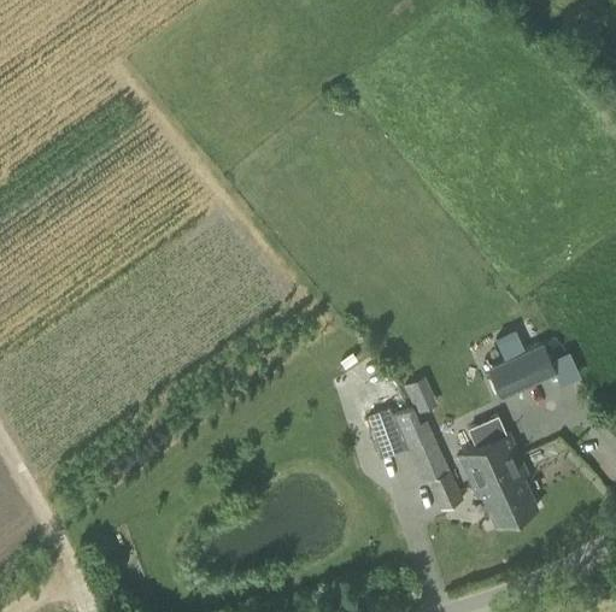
[(500,400),(557,375),(544,345),(487,370),(500,400)]
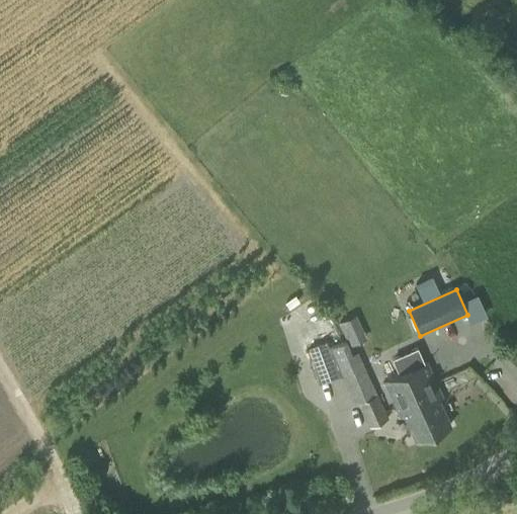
[(348,322),(353,347),(370,343),(365,319),(348,322)]
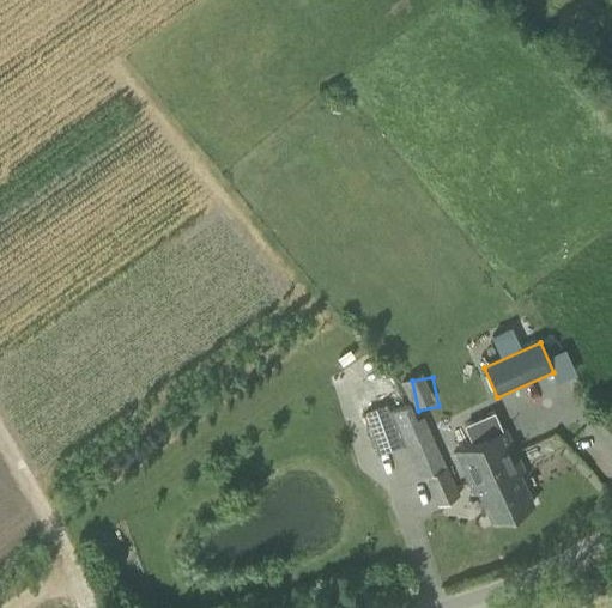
[(425,481),(438,509),(460,499),(424,419),(419,421),(412,405),(389,415),(397,432),(419,485),(425,481)]
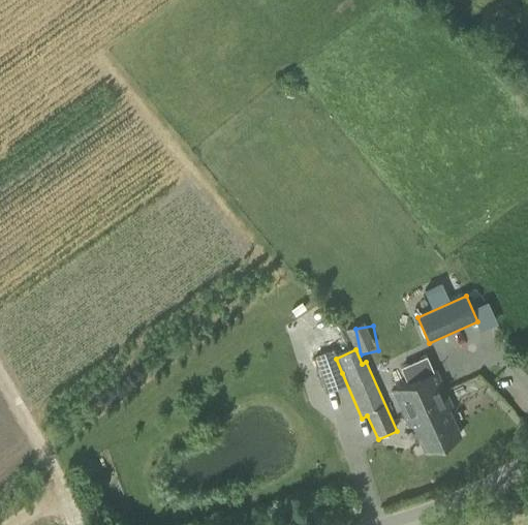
[(434,405),(447,399),(436,375),(393,395),(406,423),(436,410),(434,405)]
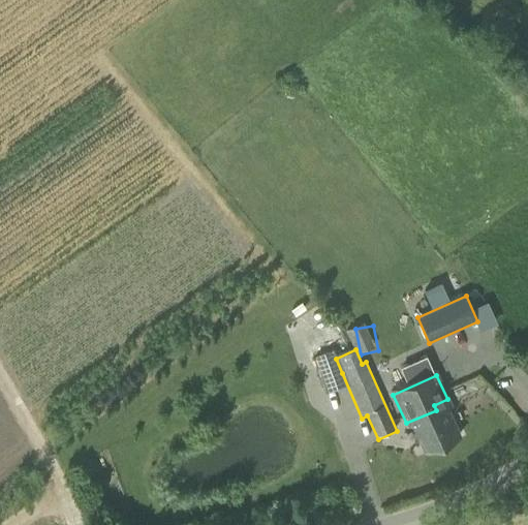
[(436,410),(406,423),(409,430),(412,428),(424,454),(461,438),(447,410),(452,408),(447,399),(434,405),(436,410)]
